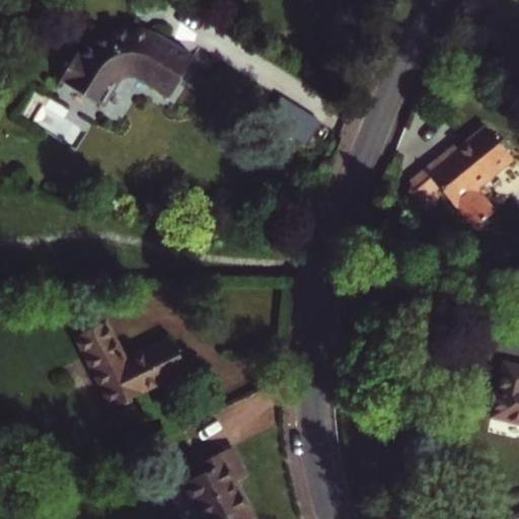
[(194,61),(156,39),(147,34),(119,32),(101,41),(83,59),(77,56),(61,82),(102,108),(119,83),(129,77),(138,78),(171,98),(194,61)]
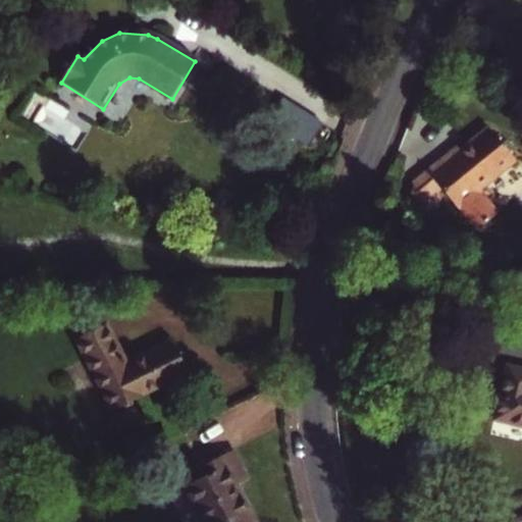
[(457,145),(411,181),(415,188),(409,193),(425,212),(441,199),(437,194),(442,189),(461,211),(483,193),(479,189),(515,159),(487,126),(460,149),(457,145)]
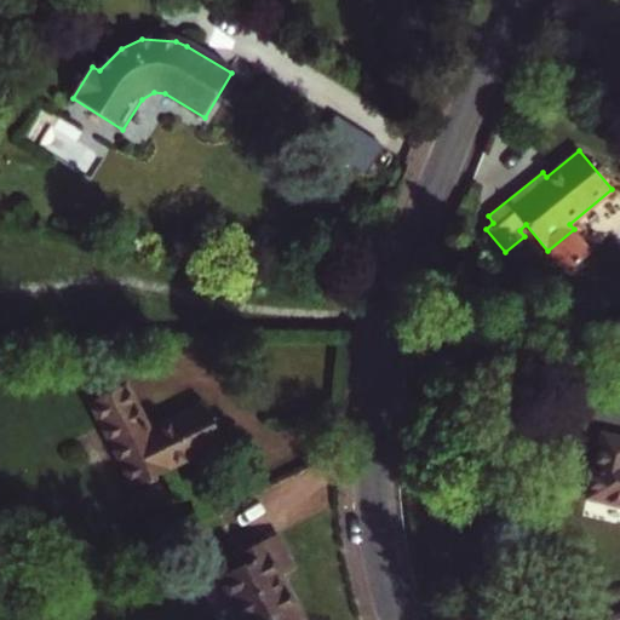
[(127,388),(92,405),(135,492),(225,448),(207,409),(151,436),(127,388)]
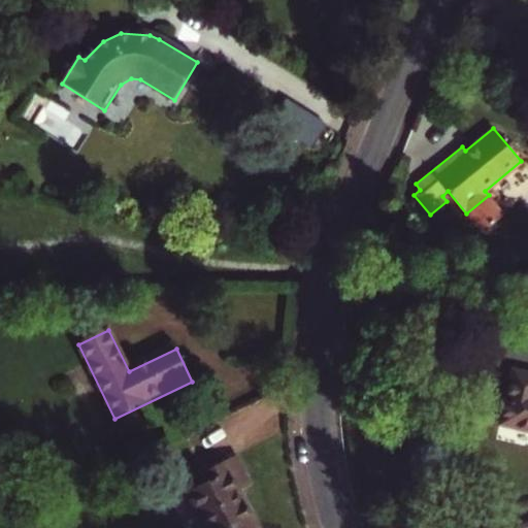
[(527,377),(514,374),(500,431),(527,436),(527,377)]
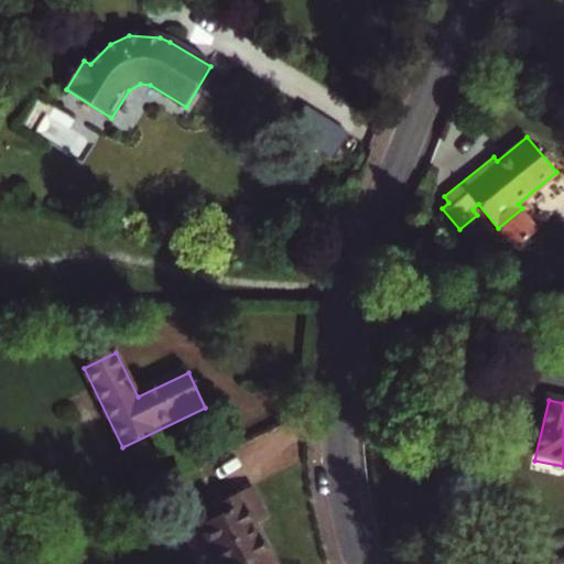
[(223,514),(201,525),(219,563),(279,563),(259,524),(269,519),(252,487),(218,505),(223,514)]
